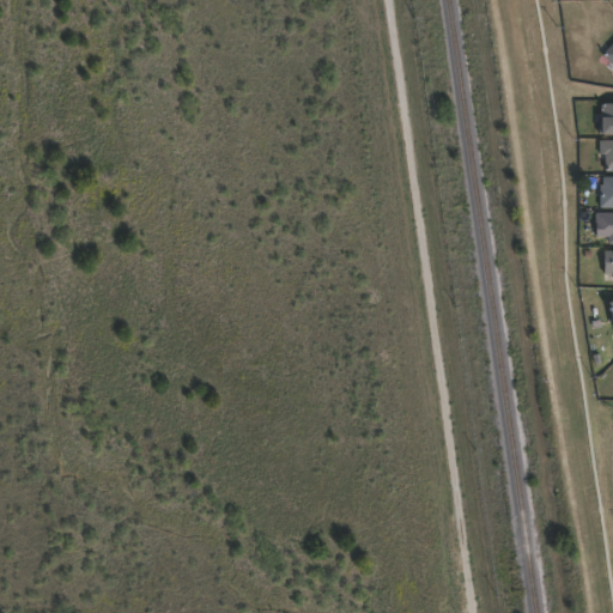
[(612,65),(602,55),(612,43),(612,65)]
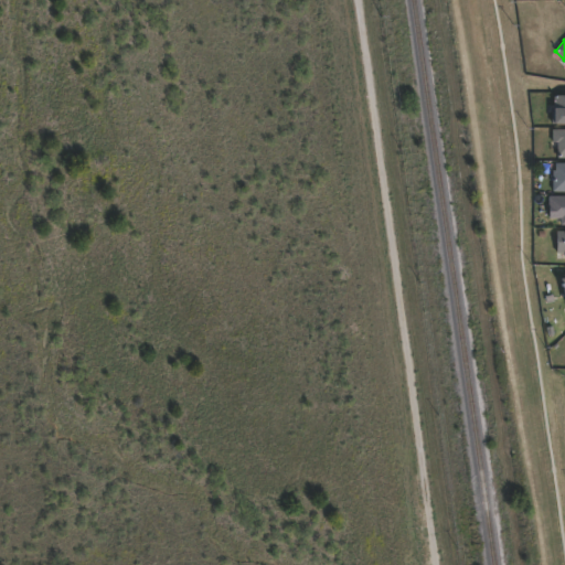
[(564,94),(564,121),(552,121),(552,106),(554,106),(554,94),(564,94)]
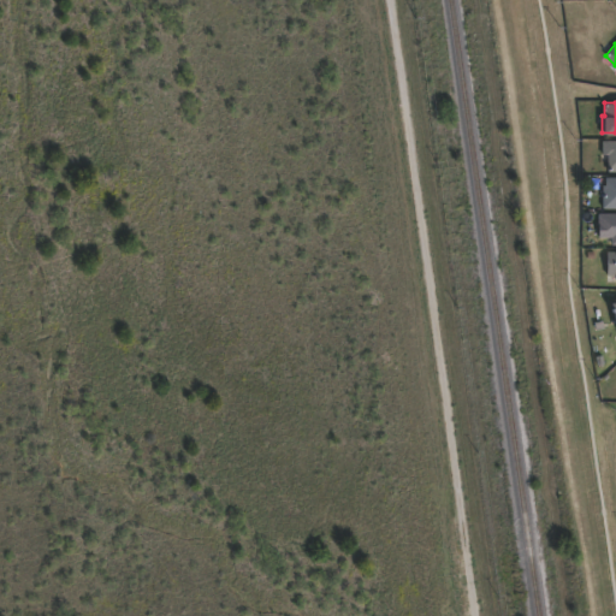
[(615,141),(615,171),(608,172),(608,154),(602,154),(602,141),(615,141)]
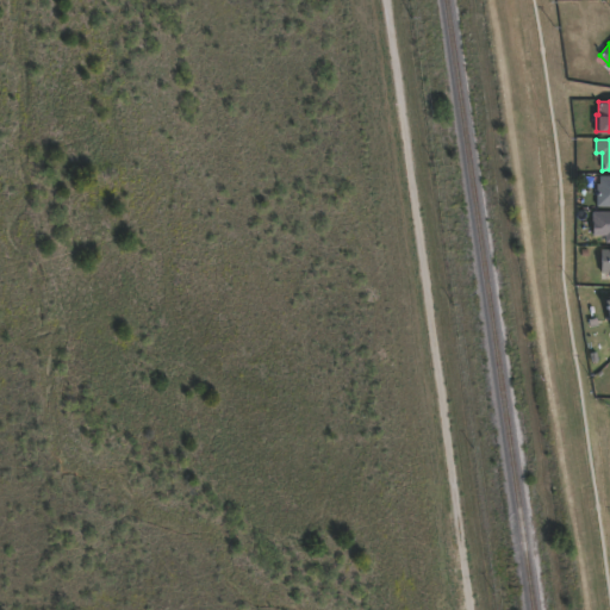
[(609,206),(595,206),(596,193),(598,193),(598,175),(609,175),(609,206)]
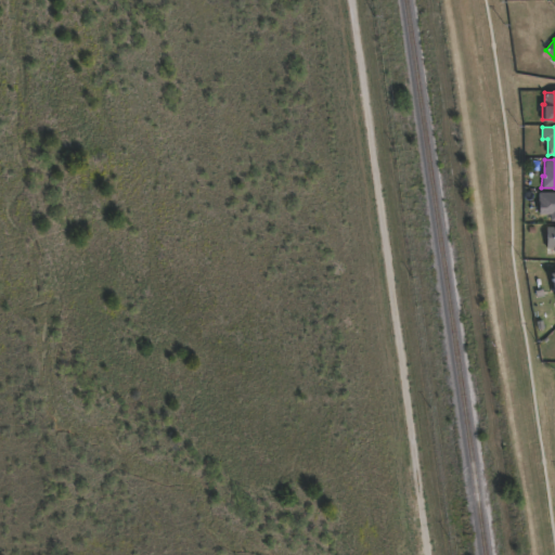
[(554,192),(554,220),(550,220),(550,214),(539,214),(539,192),(554,192)]
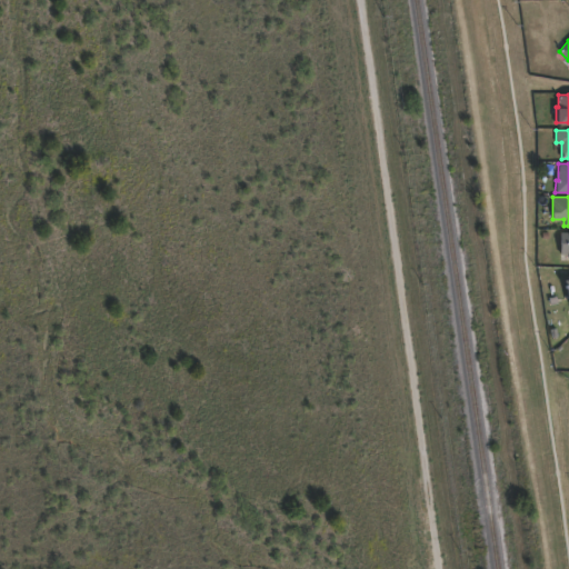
[(568,260),(561,260),(561,255),(559,255),(559,232),(568,232),(568,260)]
